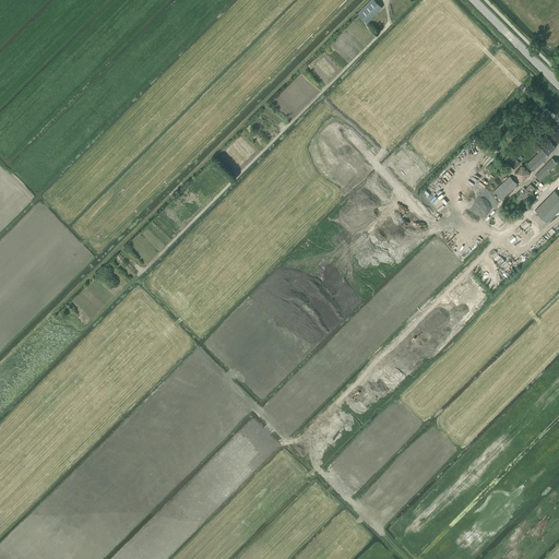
[(382,8),(375,0),(370,0),(357,13),(367,23),(382,8)]
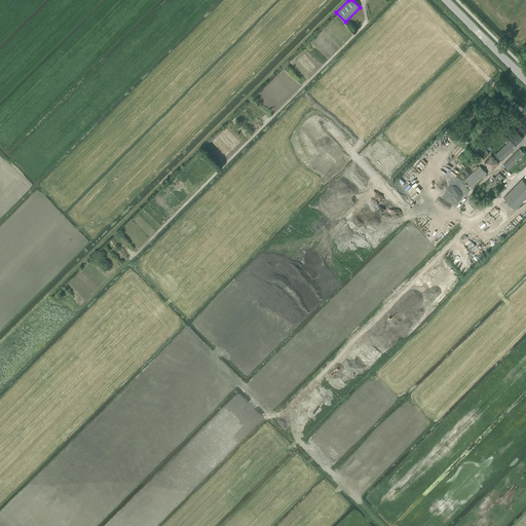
[(511,140),(511,139),(495,154),(502,160),(517,146),(517,145),(523,139),(518,133),(511,140)]
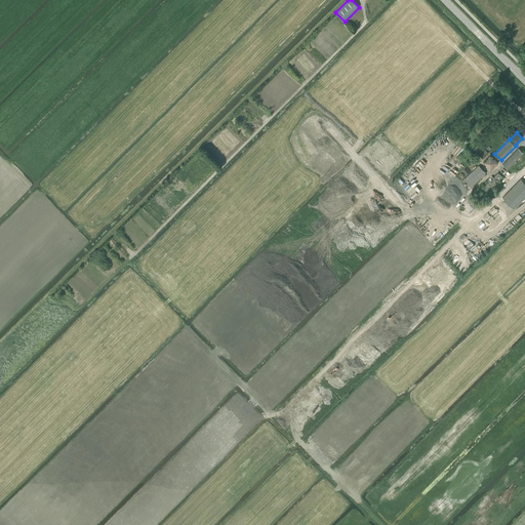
[(474,149),(483,159),(489,153),(480,144),(474,149)]
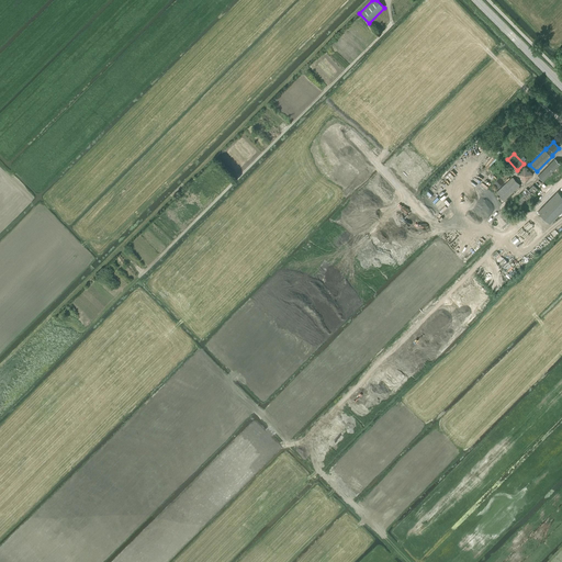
[(538,176),(543,181),(560,164),(555,158),(538,176)]
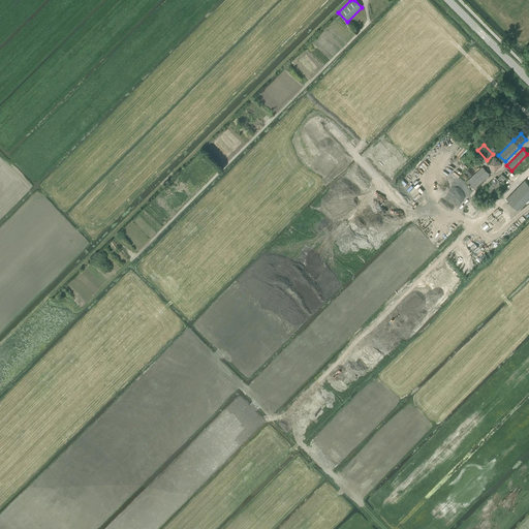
[(490,175),(483,166),(467,182),(474,189),(490,175)]
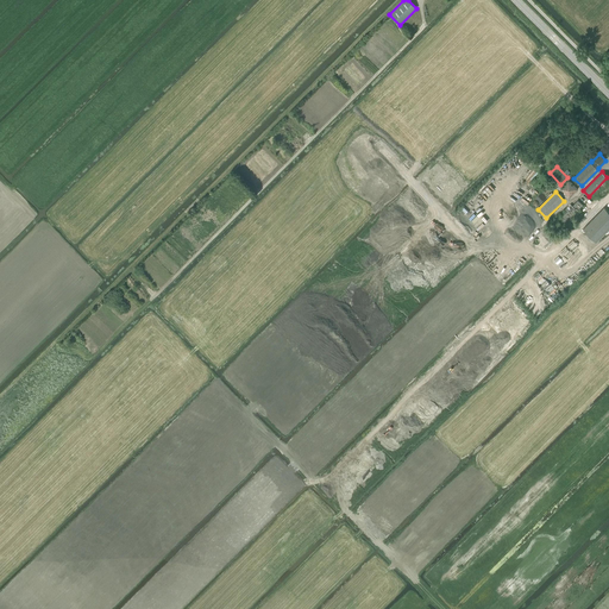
[(584,206),(578,200),(572,206),(571,205),(558,218),(565,225),(584,206)]
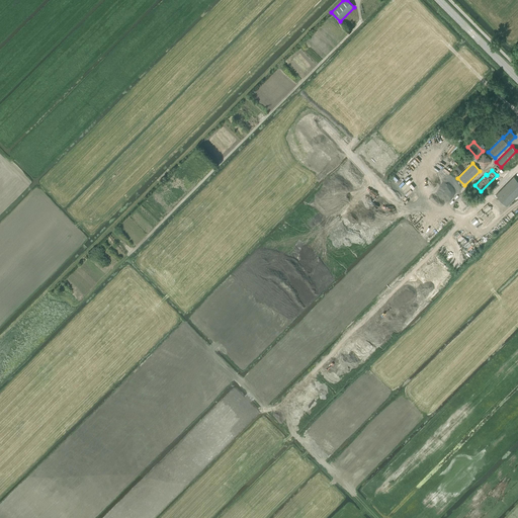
[(517,194),(517,180),(514,176),(496,194),(507,205),(517,194)]
